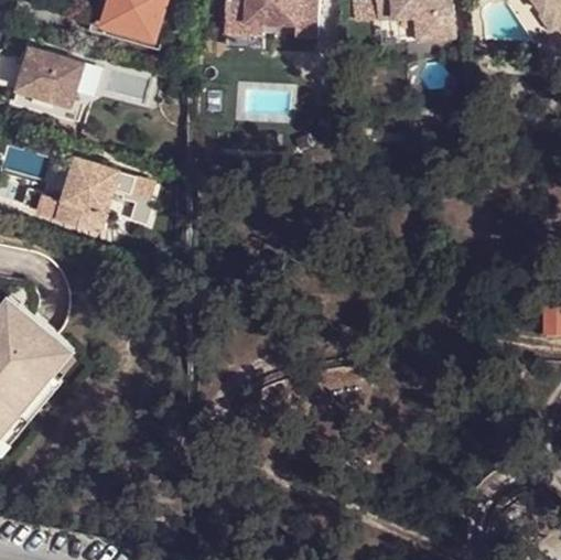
[(109,0),(104,17),(150,32),(153,23),(160,0),(109,0)]
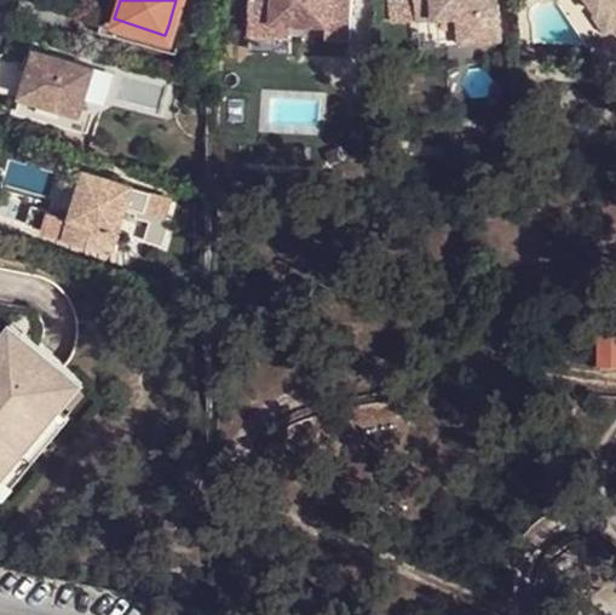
[(248,0),(247,15),(270,16),(271,16),(326,18),(324,33),(349,34),(351,0),(248,0)]
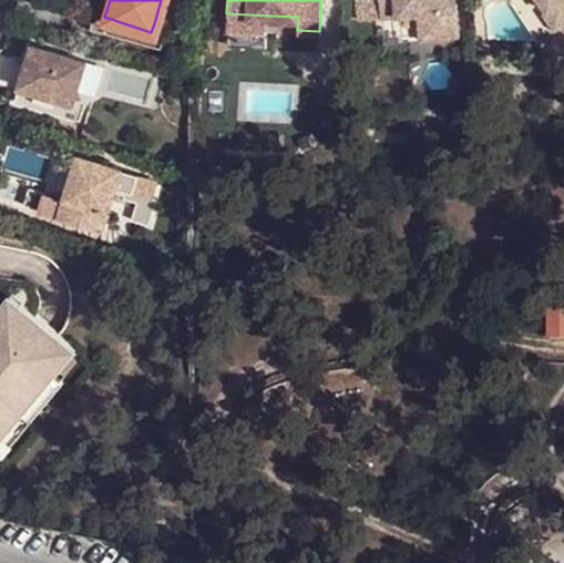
[(378,0),(382,23),(418,19),(422,47),(460,41),(454,0),(378,0)]
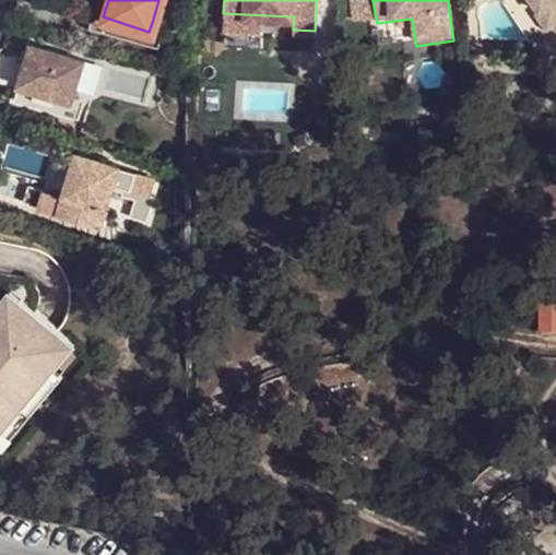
[(532,0),(541,10),(536,13),(548,30),(555,24),(555,0),(532,0)]
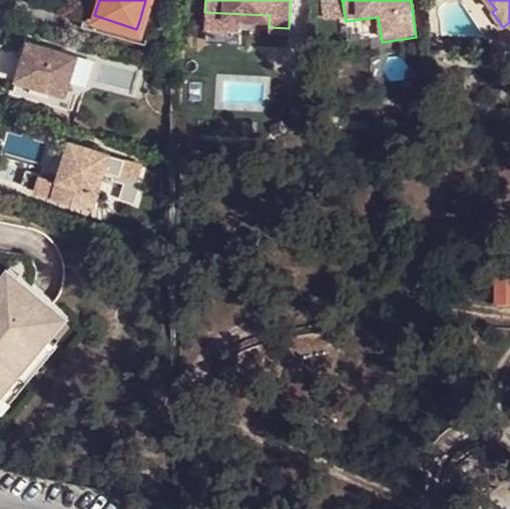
[(94,15),(74,9),(70,21),(141,43),(147,24),(139,21),(136,29),(94,15)]
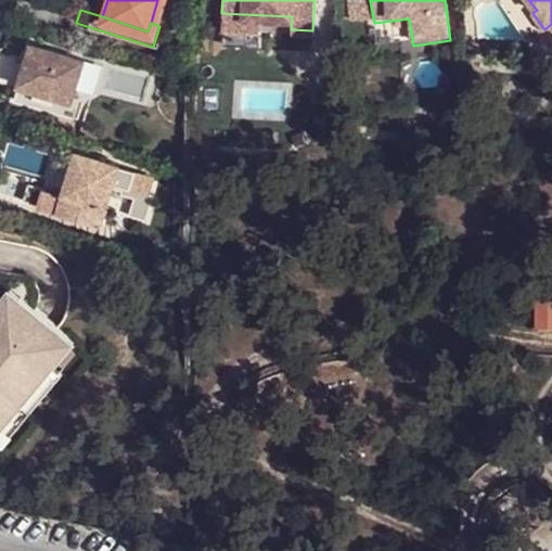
[(242,14),(221,13),(221,23),(241,25),(242,14)]
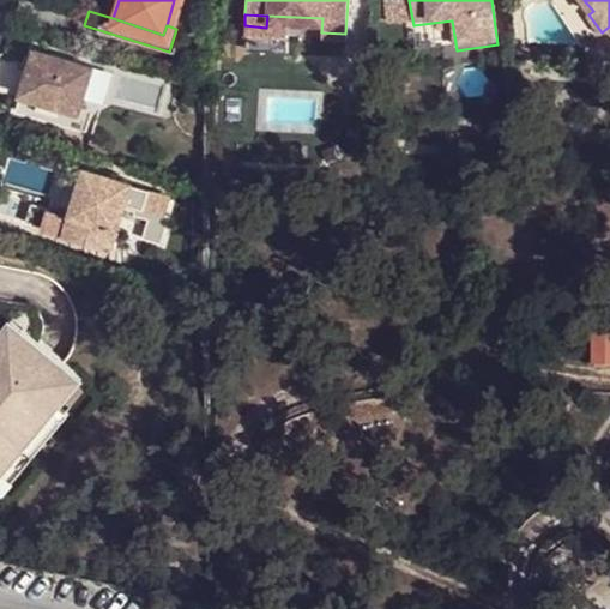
[(101,68),(31,46),(11,109),(80,131),(101,68)]
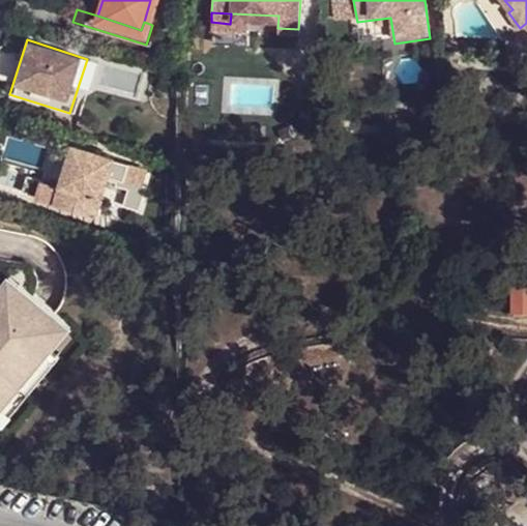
[(109,158),(50,140),(31,197),(91,216),(109,158)]
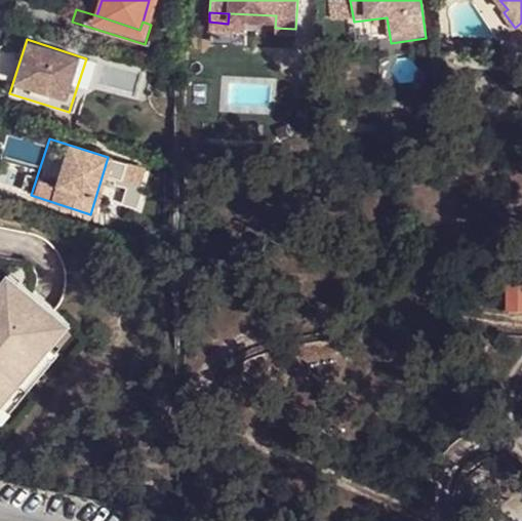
[(521,277),(506,277),(498,276),(497,305),(505,305),(521,305),(521,277)]
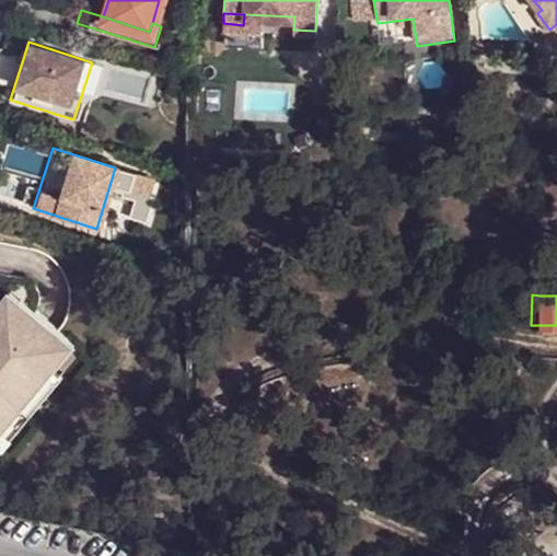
[(78,354),(26,314),(6,339),(1,334),(0,335),(0,453),(59,384),(55,382),(78,354)]
